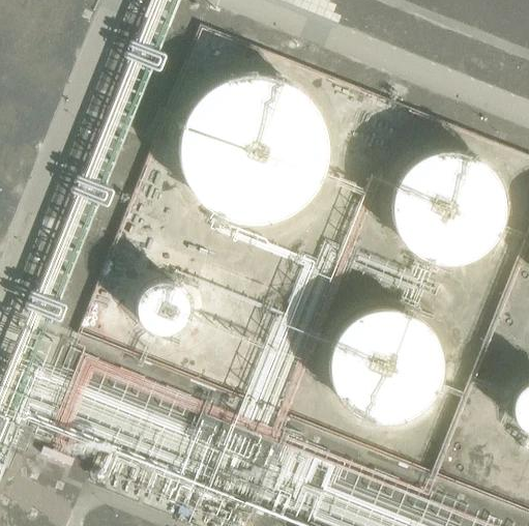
[(58,318),(96,202),(114,207),(121,186),(112,183),(155,52),(150,51),(152,45),(122,35),(35,304),(38,305),(36,311),(58,318)]
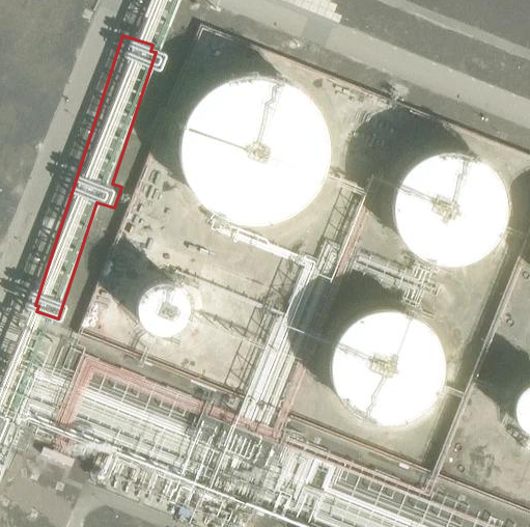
[(327,149),(327,148),(326,135),(321,119),(314,107),(307,99),(298,89),(284,82),(270,77),(255,75),(242,76),(232,78),(225,80),(212,87),(201,95),(192,107),(185,119),(180,135),(179,148),(180,163),(185,176),(191,189),(201,200),(210,209),(216,213),(224,217),(231,219),(241,221),(252,222),(266,221),(279,218),(289,213),(297,209),(303,202),(312,192),(321,178),(325,164),(327,149)]
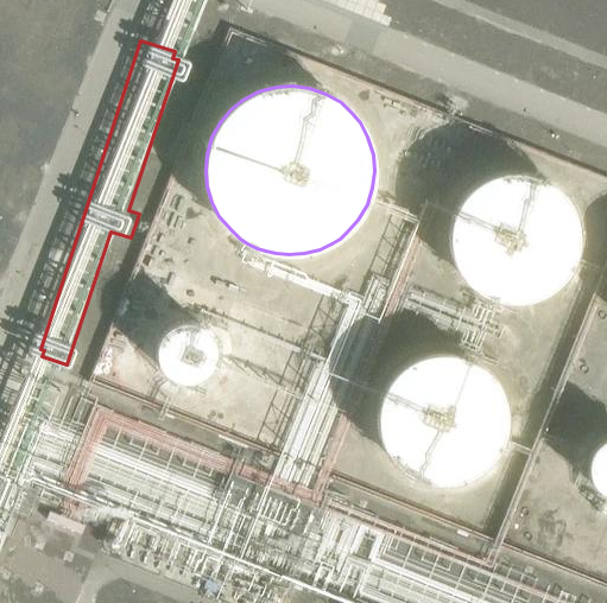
[(571,246),(570,233),(567,222),(561,213),(552,202),(544,196),(535,190),(523,188),(511,186),(499,188),(486,192),(475,198),(469,204),(463,213),(457,224),(454,236),(453,246),(454,258),(457,268),(463,278),(469,286),(480,294),(489,300),(501,303),(513,304),(525,303),(537,299),(548,292),(555,286),(561,278),(567,268),(570,258),(571,246)]
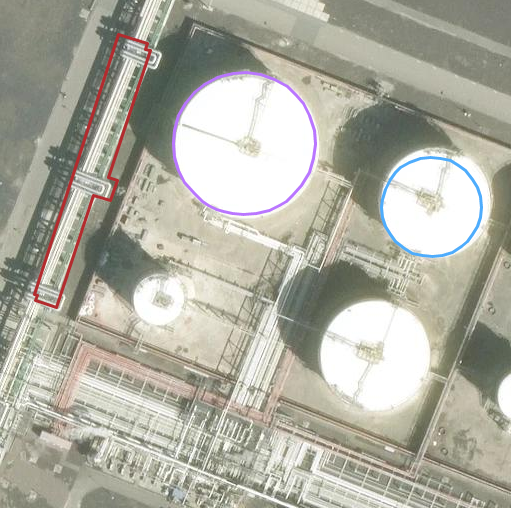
[(171,303),(171,302),(170,294),(166,288),(160,283),(152,281),(145,282),(140,284),(137,286),(135,289),(133,293),(131,296),(130,301),(132,309),(136,316),(139,318),(143,321),(150,322),(157,321),(164,317),(167,314),(169,310),(171,307),(171,303)]
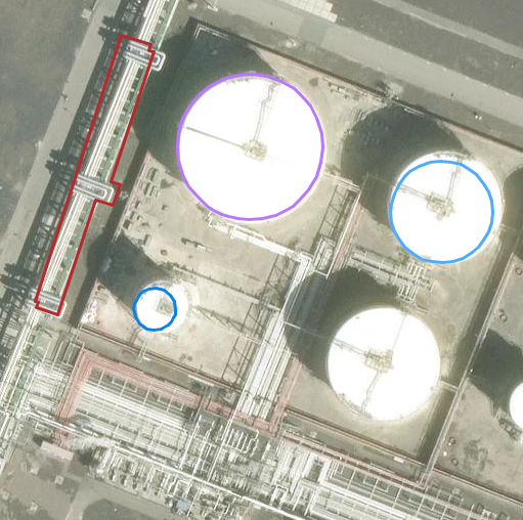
[(431,361),(431,360),(430,350),(427,341),(422,332),(417,325),(408,318),(400,314),(391,311),(382,309),(371,310),(359,314),(352,317),(344,325),(338,332),(334,341),(331,350),(330,359),(330,369),(333,379),(338,389),(344,395),(352,403),(361,407),(372,410),(379,412),(389,410),(397,408),(407,403),(413,398),(421,390),(426,383),(429,373),(431,361)]
